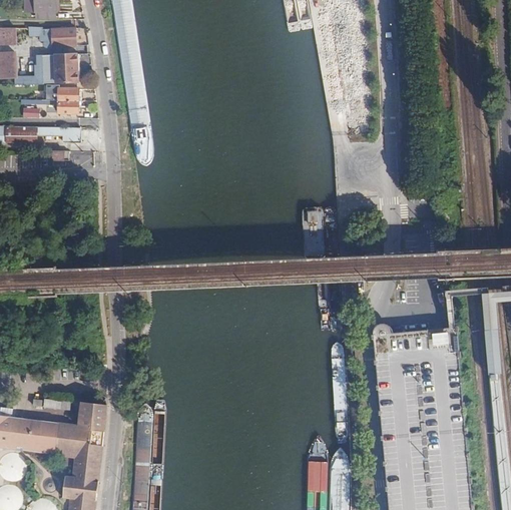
[(35,7),(35,15),(55,15),(56,7),(35,7)]
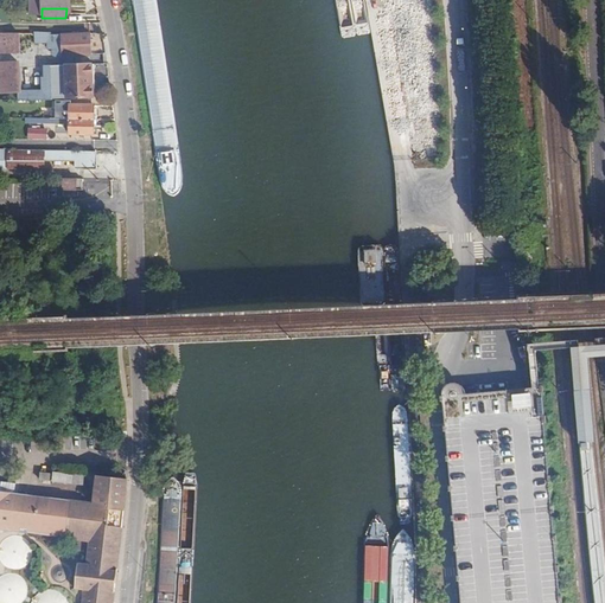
[(2,27),(2,51),(20,51),(19,29),(2,27)]
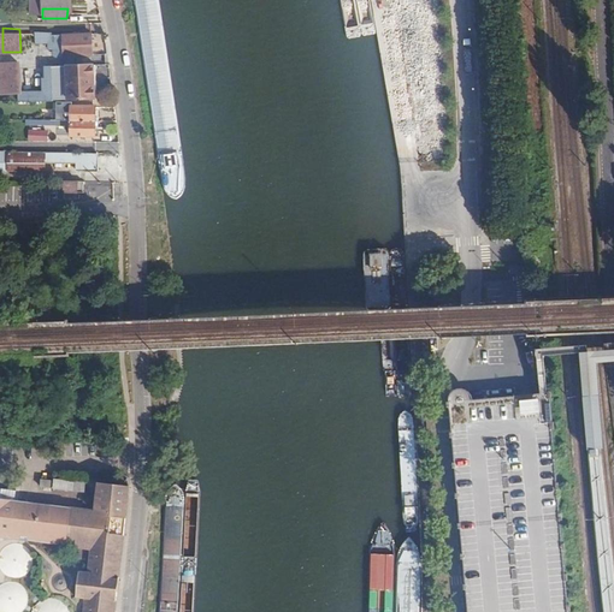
[(51,34),(49,43),(55,43),(55,53),(92,53),(92,31),(51,31),(51,34)]
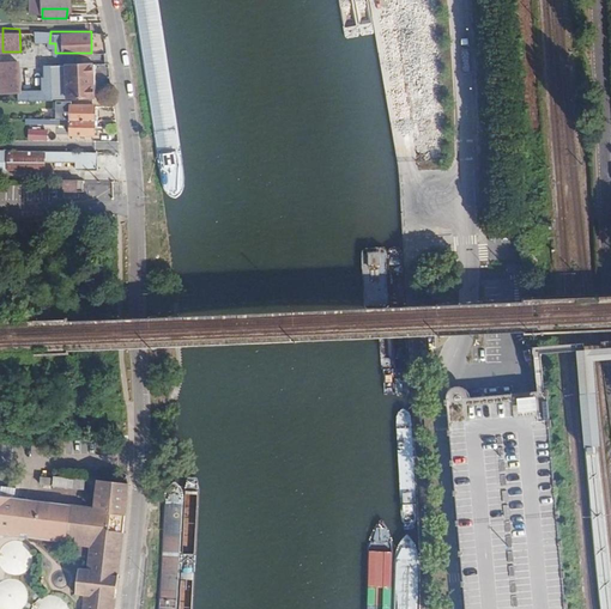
[(2,59),(4,89),(18,89),(17,58),(2,59)]
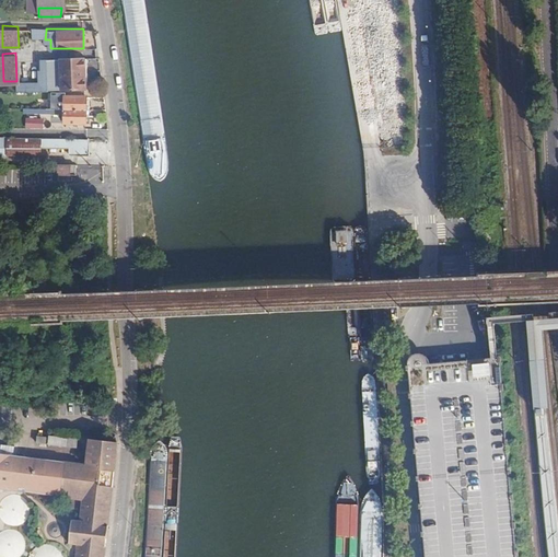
[(19,53),(19,67),(36,68),(35,53),(19,53)]
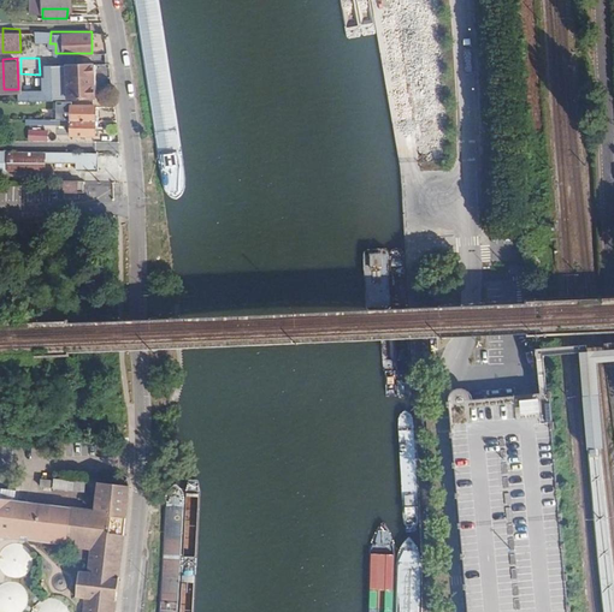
[(52,64),(53,97),(93,95),(93,63),(52,64)]
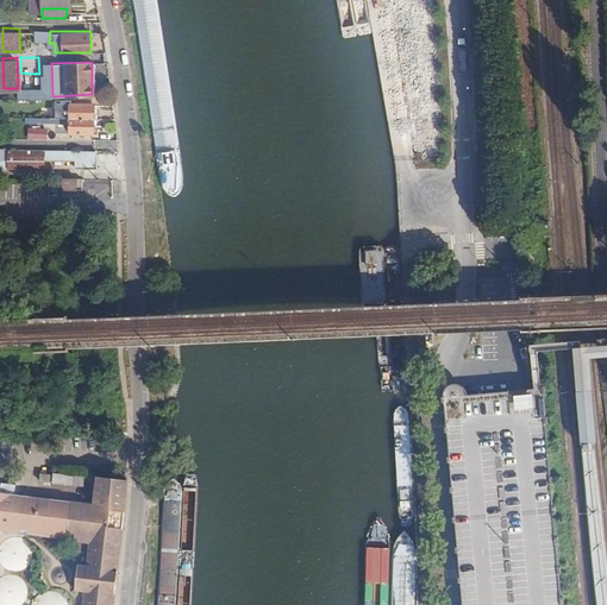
[(69,102),(69,112),(70,112),(70,117),(94,118),(94,104),(69,102)]
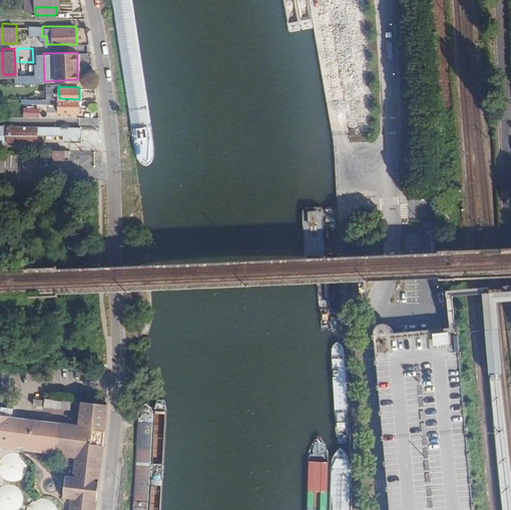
[(58,102),(58,110),(78,111),(79,99),(59,98),(58,102)]
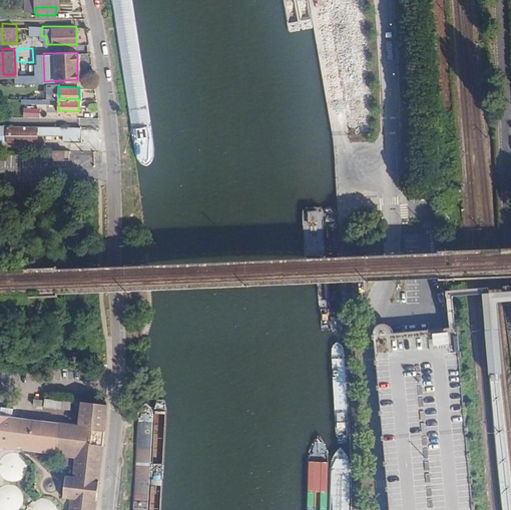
[(22,104),(22,115),(39,115),(39,104),(22,104)]
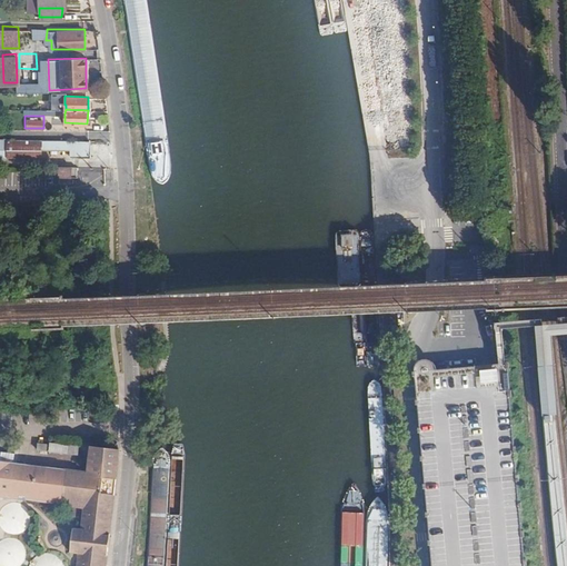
[(50,140),(49,148),(49,149),(69,149),(69,156),(77,156),(77,159),(89,159),(89,140),(50,140)]
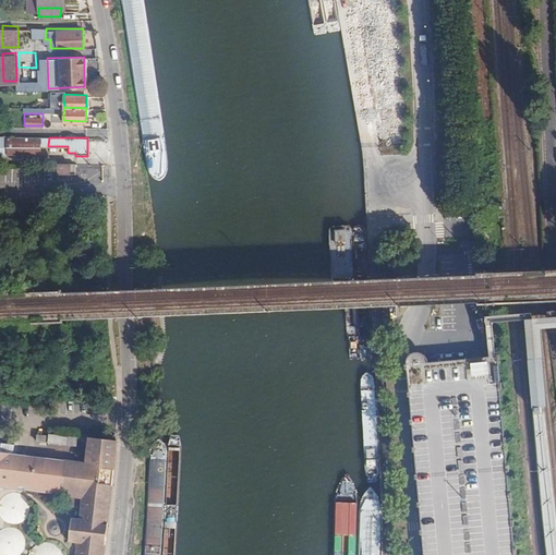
[(57,159),(56,170),(70,171),(71,160),(57,159)]
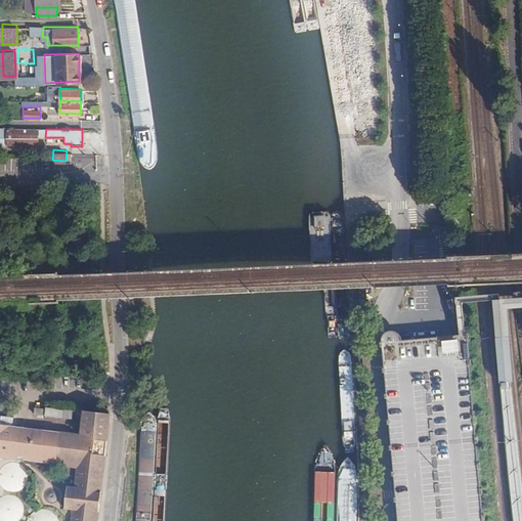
[(70,154),(69,163),(82,163),(82,154),(70,154)]
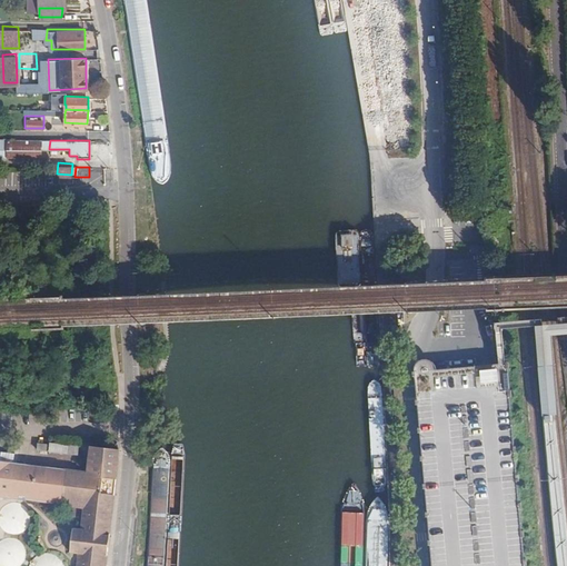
[(497,364),(497,361),(495,363),(473,365),(435,368),(435,366),(433,363),(430,359),(427,358),(423,358),(420,358),(417,359),(415,361),(414,366),(414,371),(415,387),(430,565),(448,565),(429,370),(497,364)]
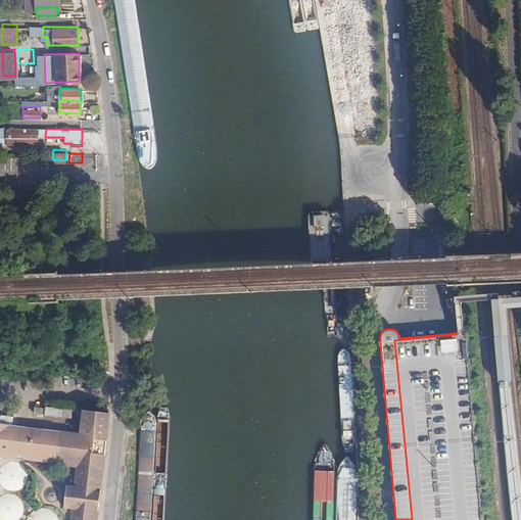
[(481,519),(466,349),(464,330),(457,330),(457,332),(457,334),(394,340),(412,519),(481,519)]
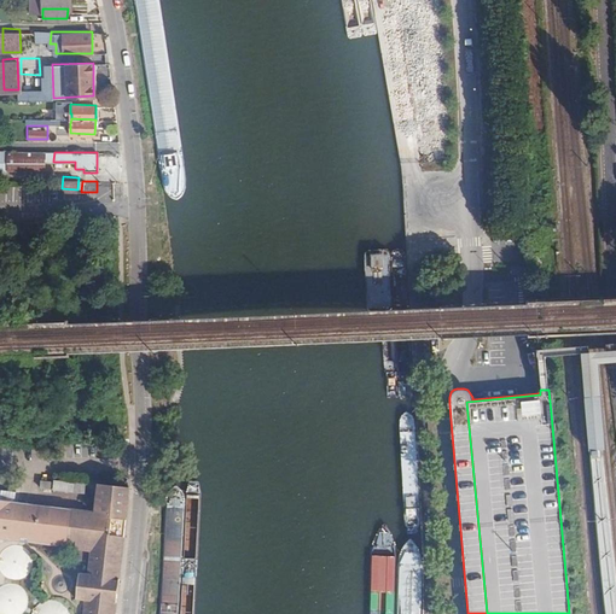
[(615,613),(615,591),(614,573),(606,503),(600,443),(597,443),(593,443),(590,443),(587,443),(592,500),(599,574),(603,613),(615,613)]
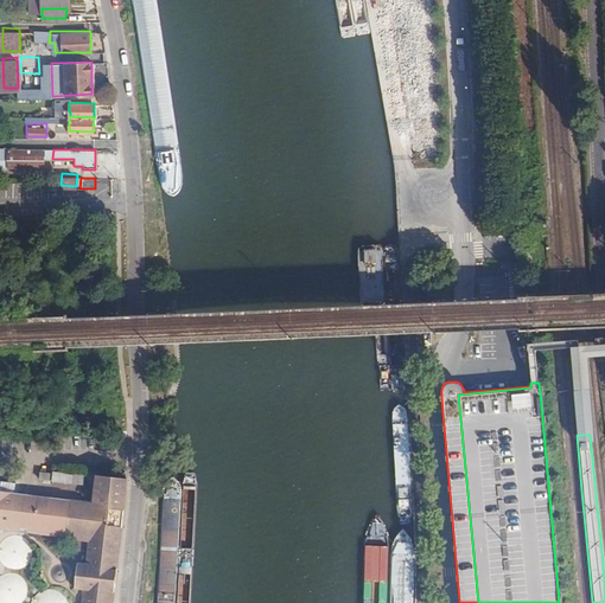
[(83,474),(52,470),(51,480),(82,482),(83,474)]
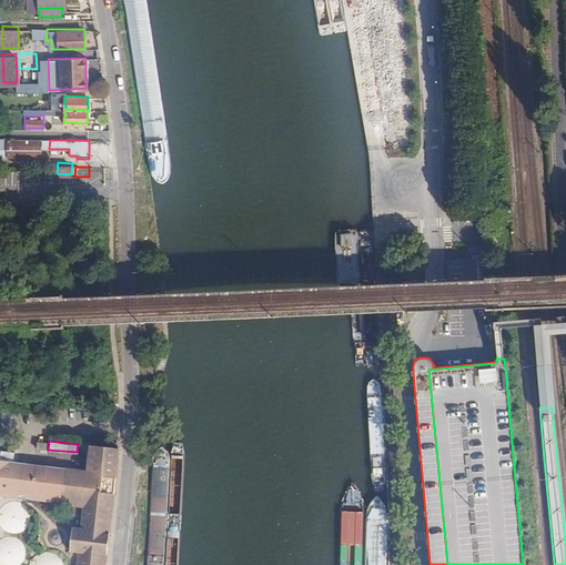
[(89,454),(88,471),(0,458),(0,490),(68,498),(67,504),(82,506),(80,526),(72,525),(71,530),(86,531),(89,501),(98,502),(102,474),(115,475),(119,449),(117,449),(90,445),(90,450),(87,450),(86,454),(89,454)]
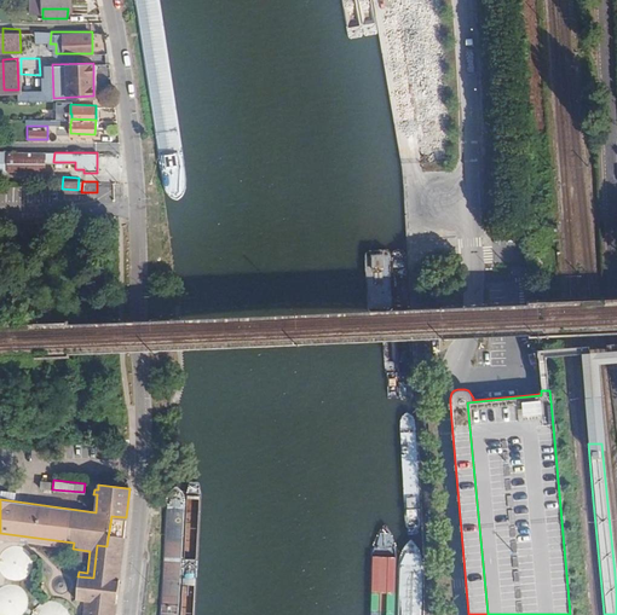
[(85,599),(82,614),(114,614),(126,517),(111,516),(107,546),(97,545),(93,578),(78,576),(75,597),(85,599)]
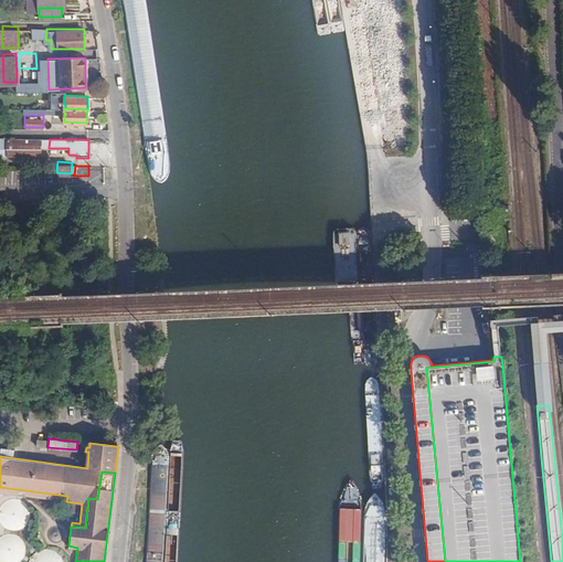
[(0,519),(2,522),(4,526),(8,527),(11,528),(16,529),(19,528),(23,526),(27,523),(29,520),(30,517),(31,513),(30,509),(29,506),(28,502),(25,500),(22,498),(19,497),(14,496),(10,497),(7,498),(3,500),(1,502),(0,504),(0,519)]
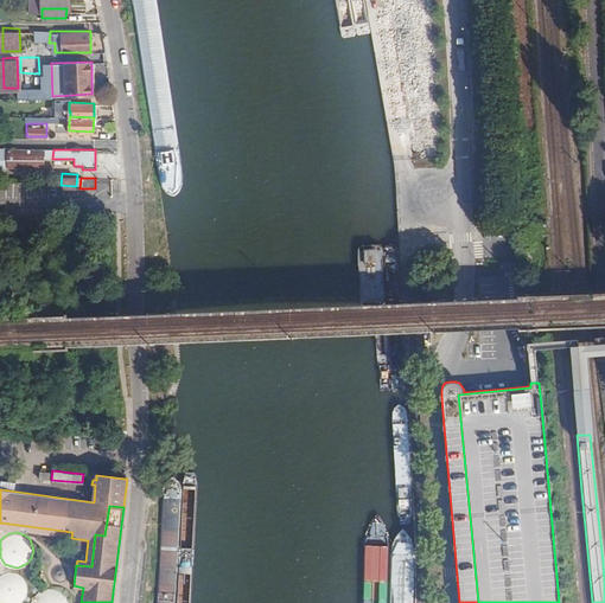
[(26,581),(25,579),(23,576),(20,573),(17,572),(14,571),(10,571),(6,571),(2,572),(0,573),(0,602),(1,602),(2,602),(18,602),(21,602),(24,600),(26,595),(27,592),(27,590),(27,587),(27,584),(26,581)]
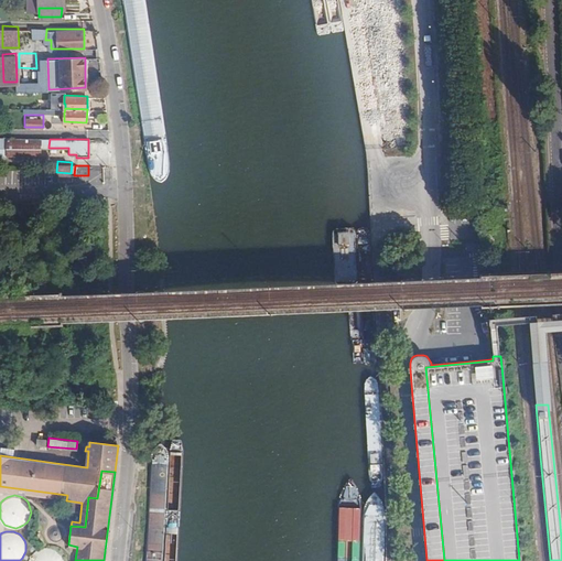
[(52,548),(50,548),(47,548),(45,548),(42,549),(39,550),(35,553),(32,558),(30,560),(64,560),(64,559),(63,557),(61,553),(60,552),(57,551),(54,549),(52,548)]
